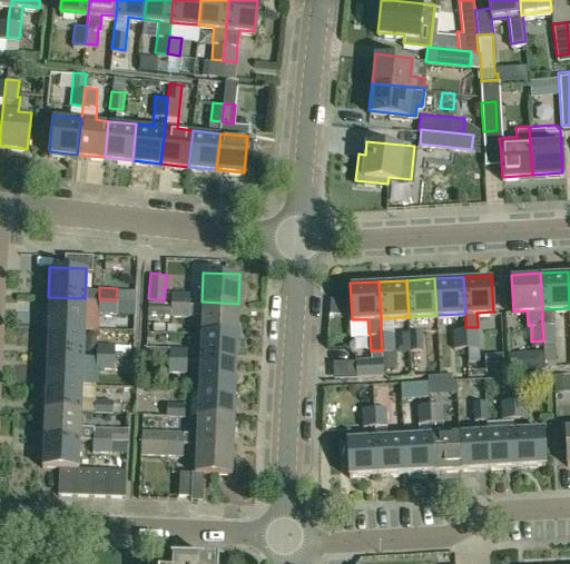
[(189,290),(173,289),(173,300),(188,302),(189,290)]
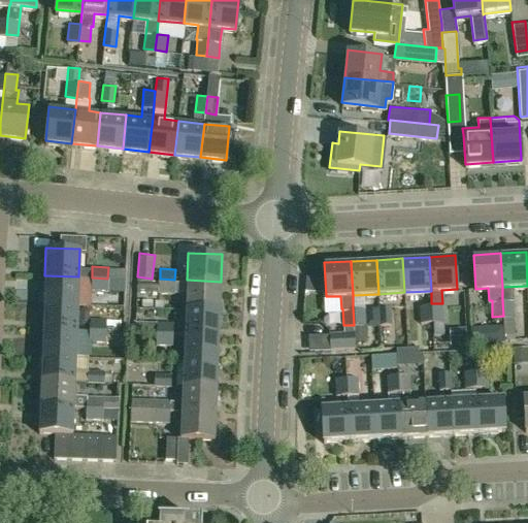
[(44,275),(43,301),(77,302),(78,276),(44,275)]
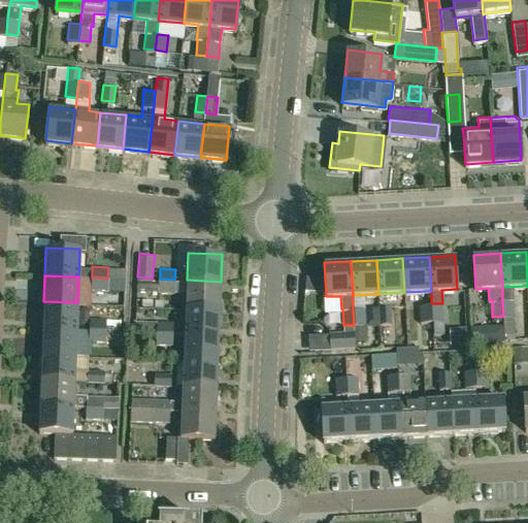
[(107,279),(92,278),(92,289),(107,290),(107,279)]
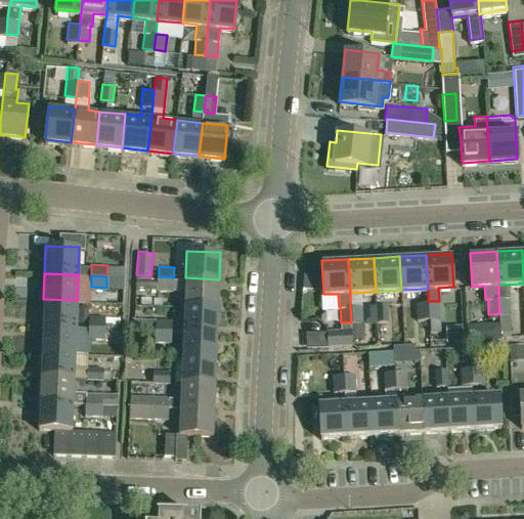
[(173,289),(173,277),(159,276),(158,289),(173,289)]
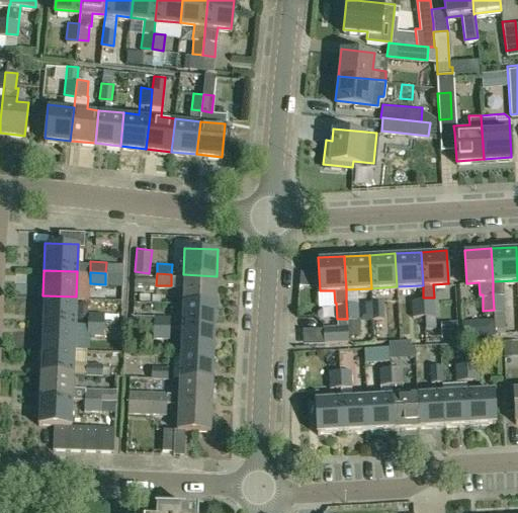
[(183,274),(182,300),(216,302),(217,276),(183,274)]
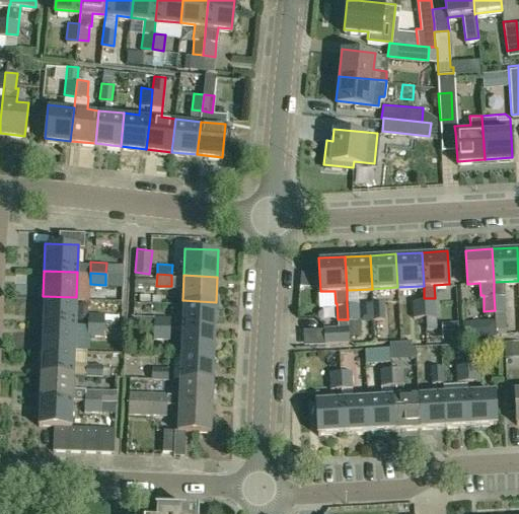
[(494,294),(495,310),(504,310),(503,293),(494,294)]
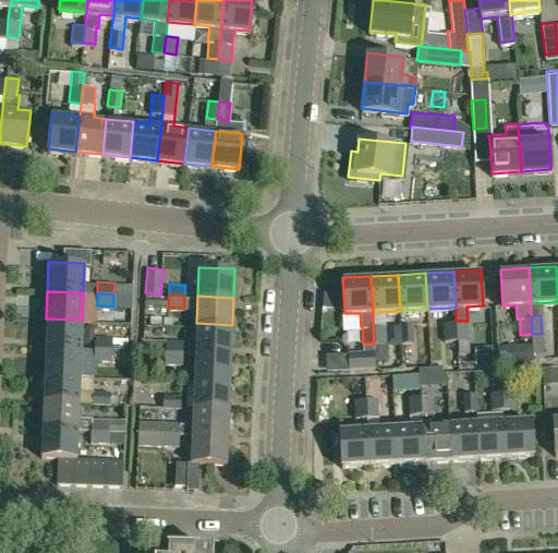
[(46,319),(45,345),(81,347),(82,320),(46,319)]
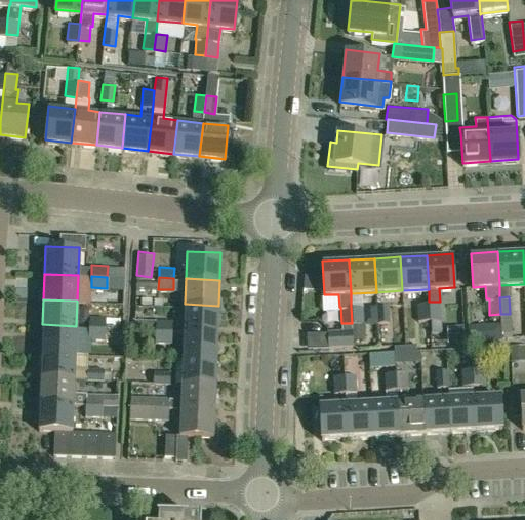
[(429,302),(417,303),(418,319),(430,318),(429,302)]
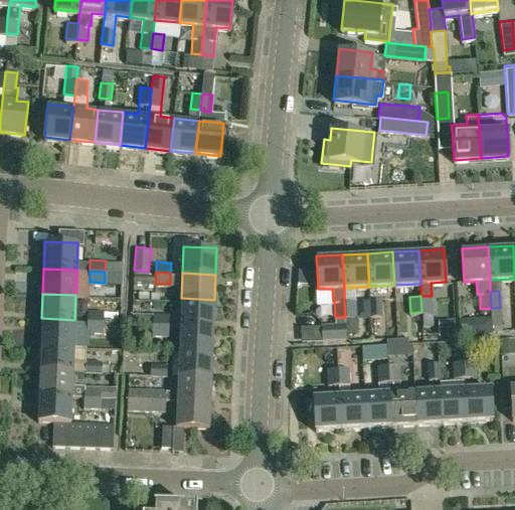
[(421,312),(433,312),(432,296),(420,296),(421,312)]
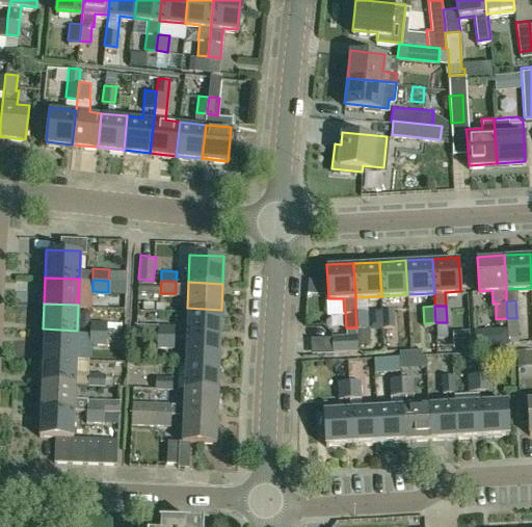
[(187,308),(186,334),(220,335),(221,310),(187,308)]
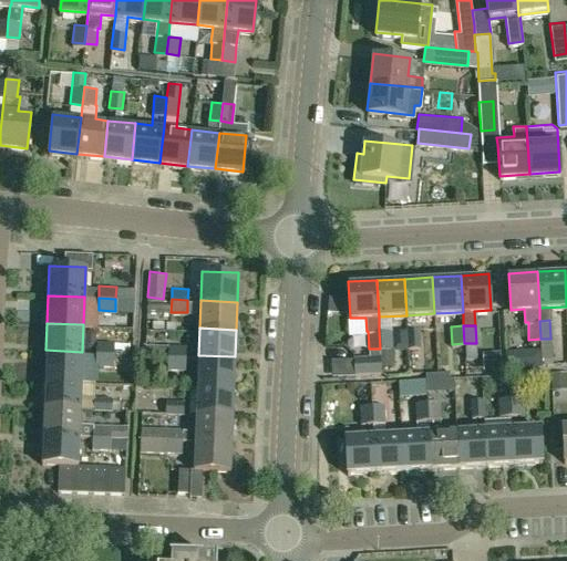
[(408,329),(408,346),(420,345),(419,329),(408,329)]
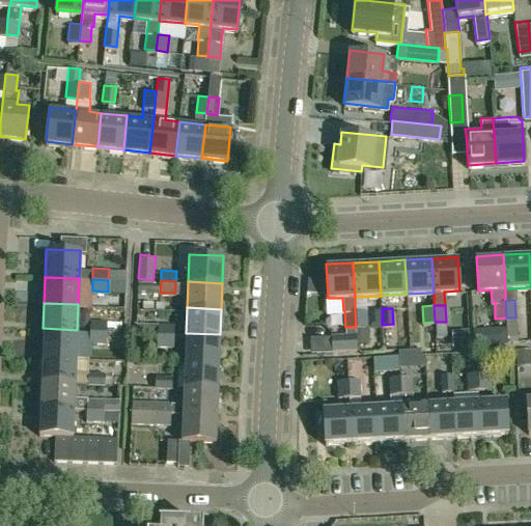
[(367,309),(355,309),(356,327),(368,326),(367,309)]
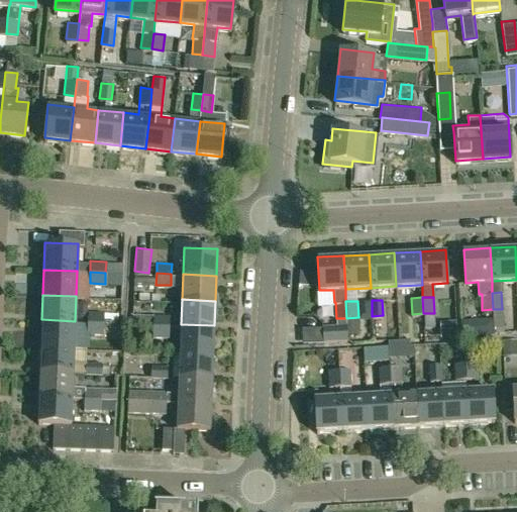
[(89,310),(88,321),(104,322),(104,311),(89,310)]
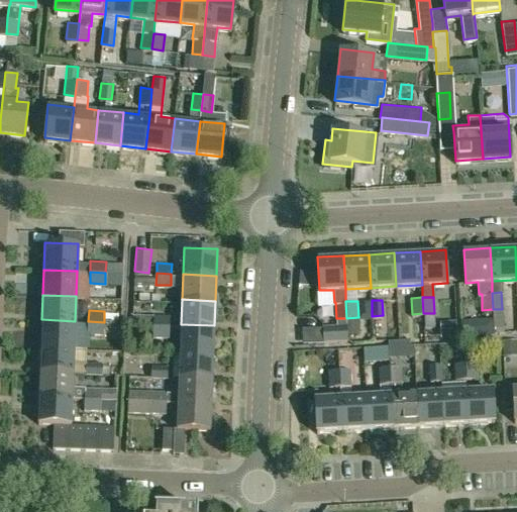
[(153,313),(152,323),(170,324),(170,314),(153,313)]
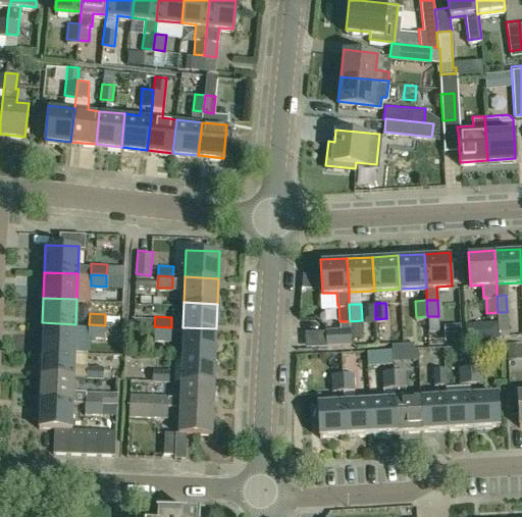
[(41,348),(74,349),(75,324),(42,322),(41,348)]
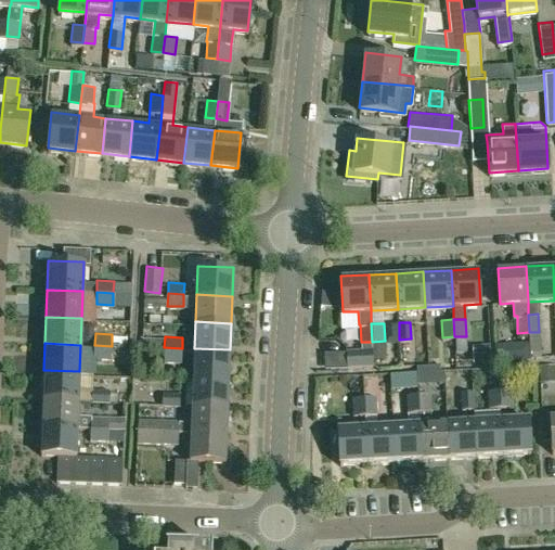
[(112,346),(94,345),(94,356),(111,357),(112,346)]
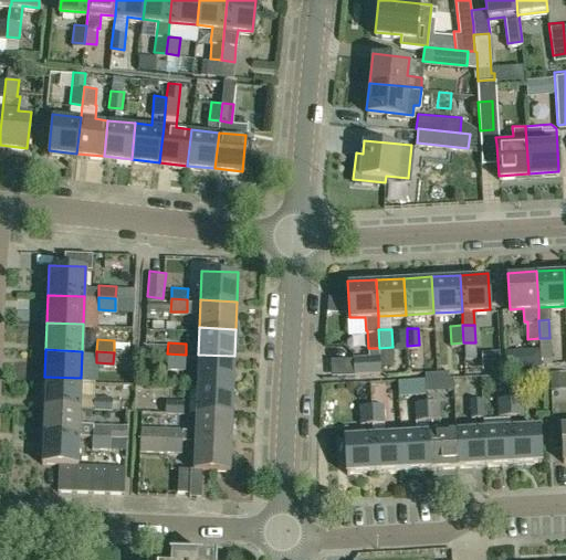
[(186,355),(167,354),(167,367),(185,367),(186,355)]
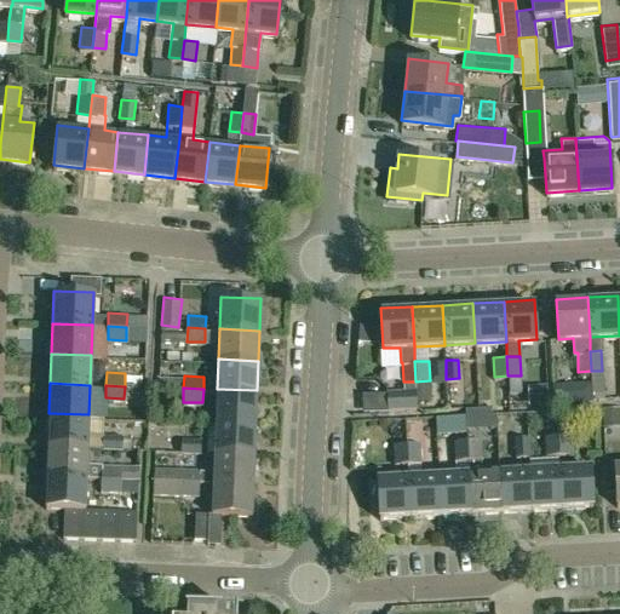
[(388,389),(389,407),(415,406),(415,388),(388,389)]
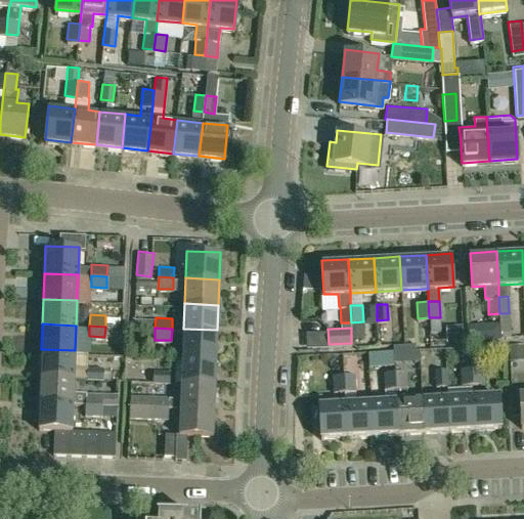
[(182,354),(216,355),(217,330),(183,329),(182,354)]
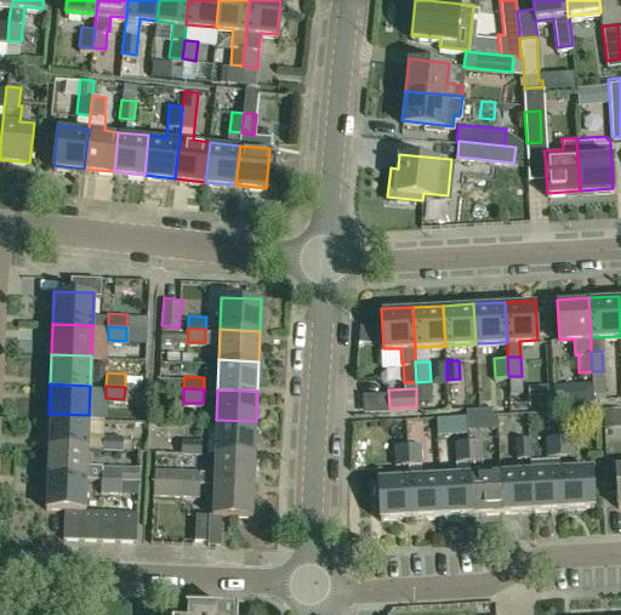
[(49,414),(47,444),(87,445),(89,415),(49,414)]
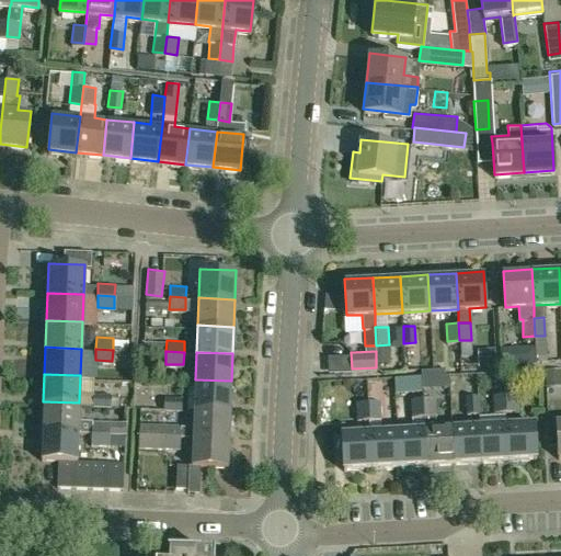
[(195,379),(194,407),(229,409),(231,381),(195,379)]
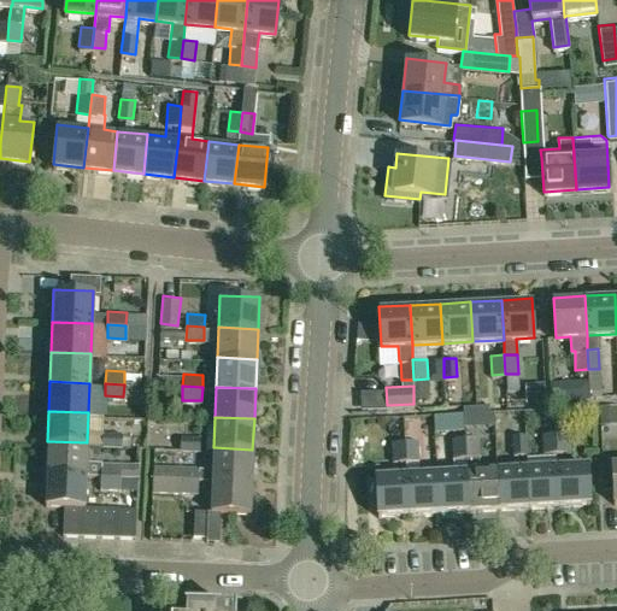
[(121,444),(121,430),(104,430),(103,444),(121,444)]
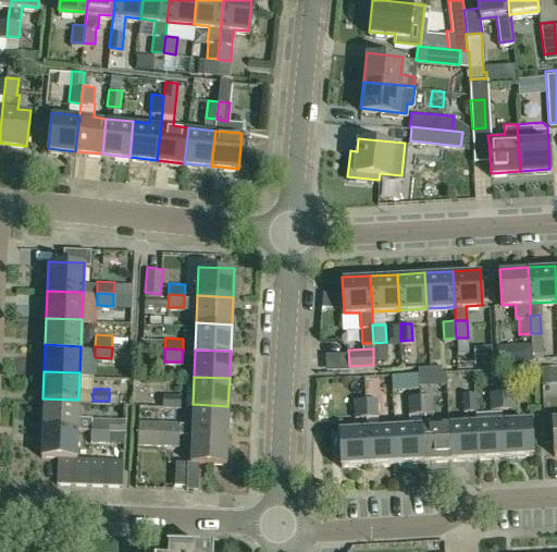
[(502,390),(503,407),(514,406),(512,389),(502,390)]
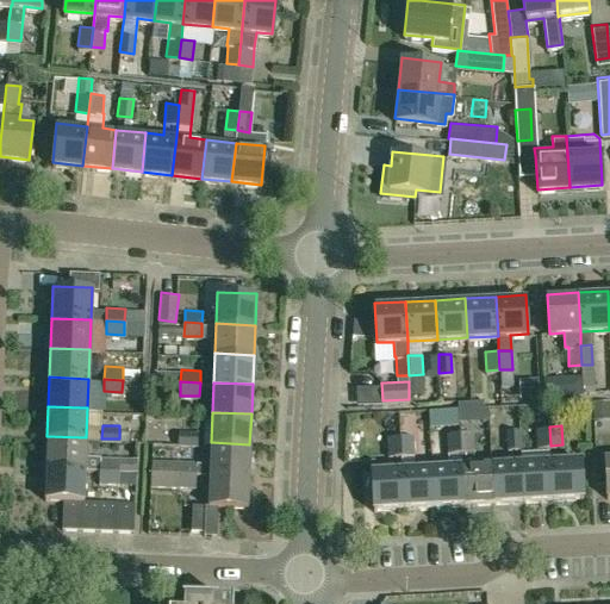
[(536,446),(551,446),(549,427),(536,428),(536,446)]
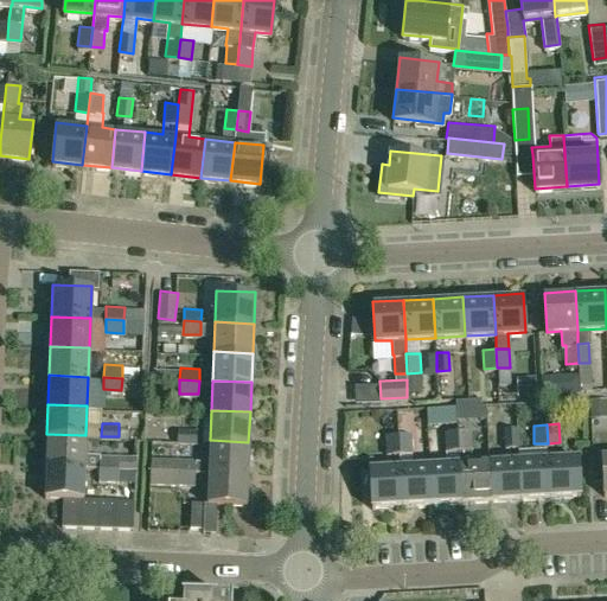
[(504,446),(518,445),(517,426),(503,427),(504,446)]
